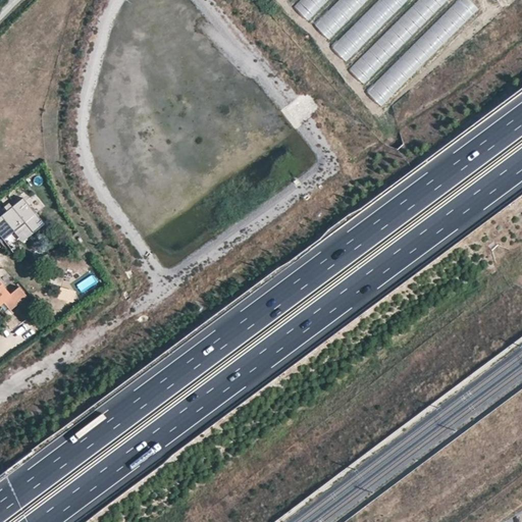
[(328,0),(299,0),(295,4),(310,19),(328,0)]
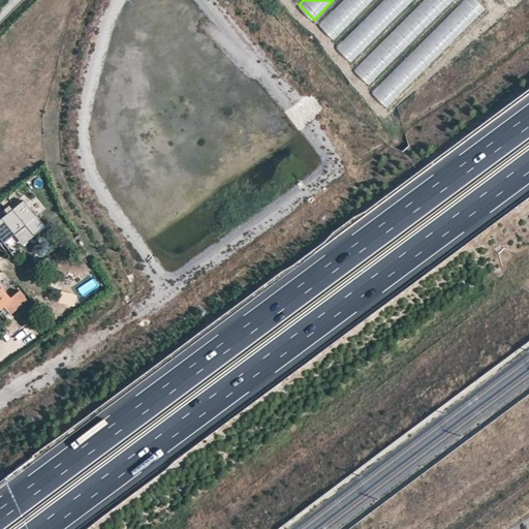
[(373,0),(345,0),(320,26),(334,39),(373,0)]
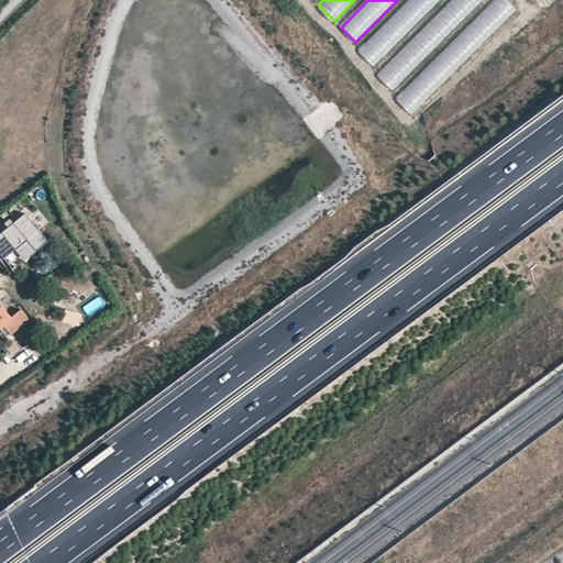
[(440,0),(409,0),(360,48),(375,64),(440,0)]
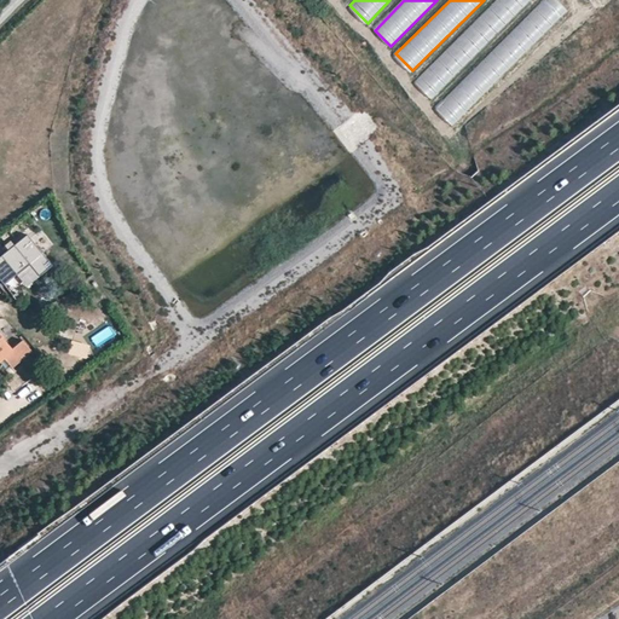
[(532,0),(497,0),(415,81),(433,98),(532,0)]
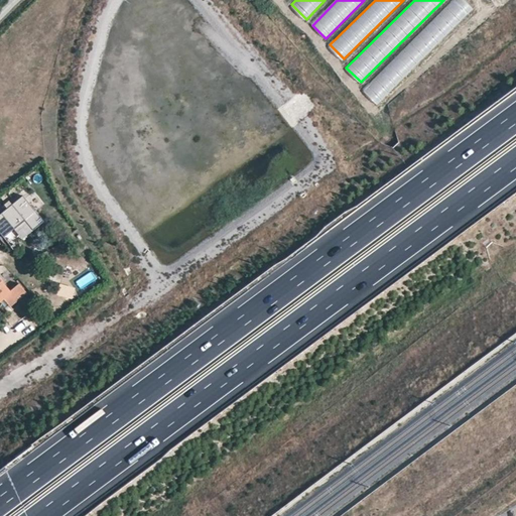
[(471,8),(463,0),(454,0),(365,91),(378,103),(471,8)]
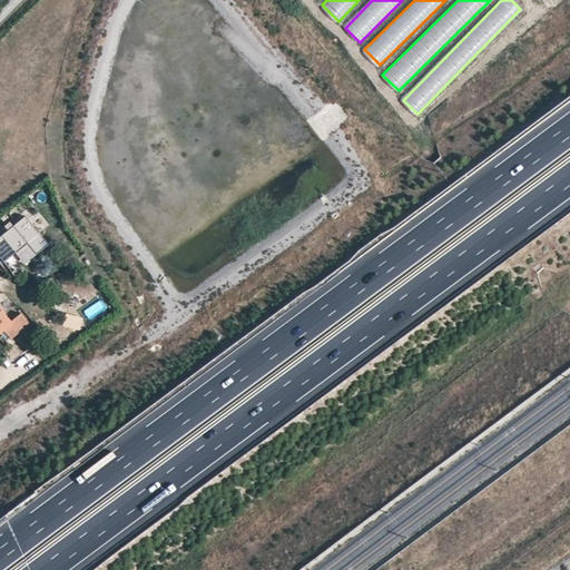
[(26,216),(0,236),(0,255),(5,261),(28,242),(38,253),(49,243),(26,216)]
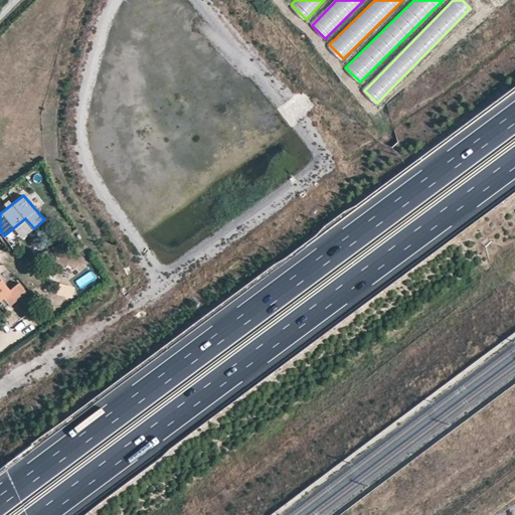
[(93,272),(75,280),(79,289),(98,282),(93,272)]
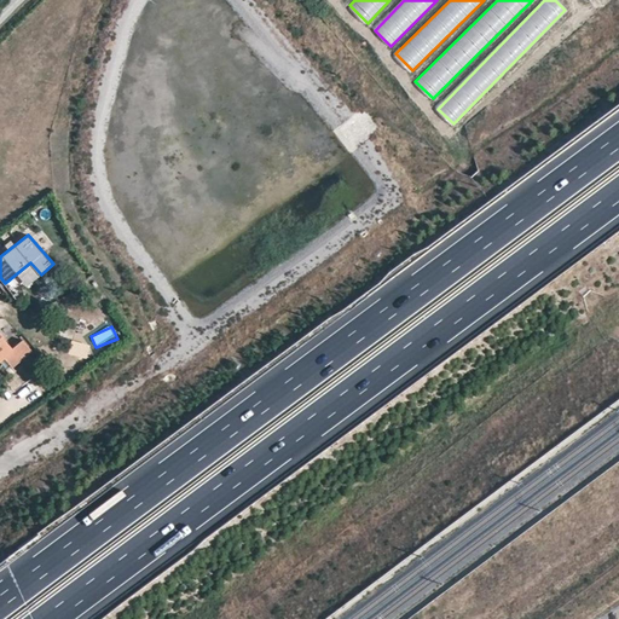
[(30,351),(22,340),(12,347),(0,331),(0,360),(5,357),(12,365),(30,351)]
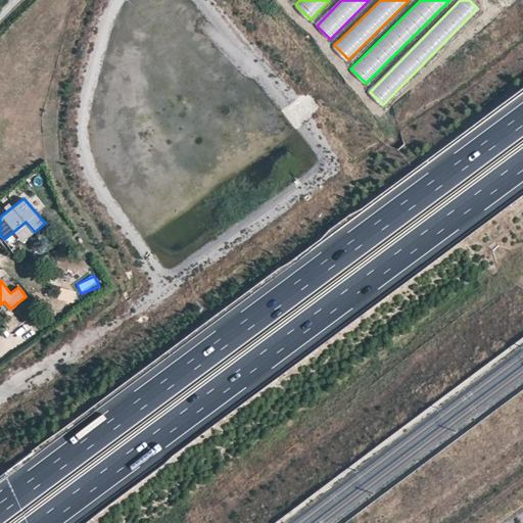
[(60,288),(57,299),(74,303),(77,292),(60,288)]
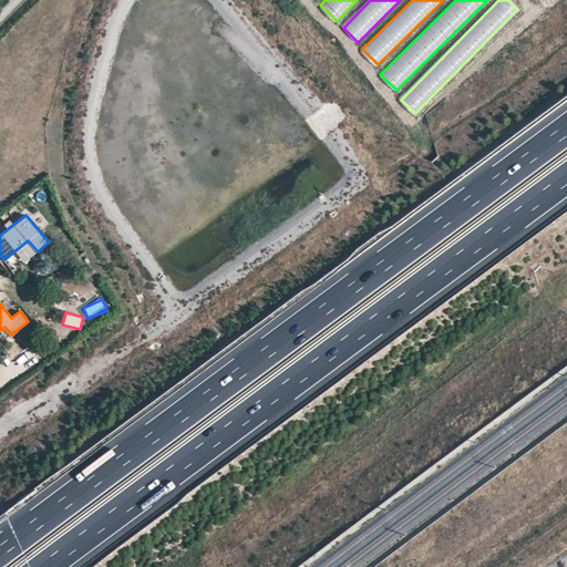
[(11,334),(4,327),(0,330),(0,338),(2,341),(11,334)]
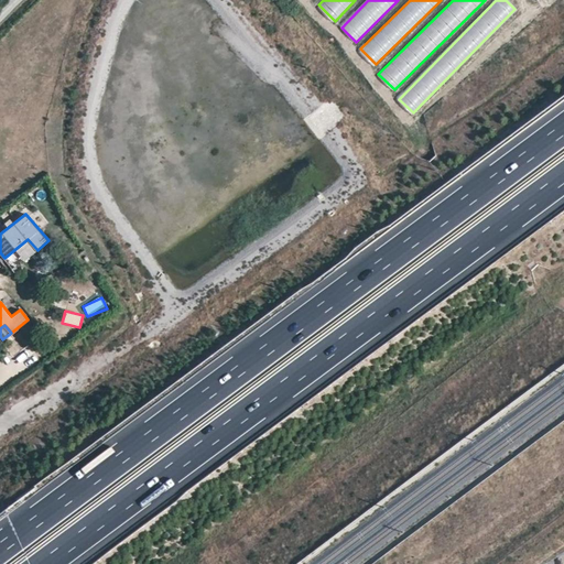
All buildings are outlined.
